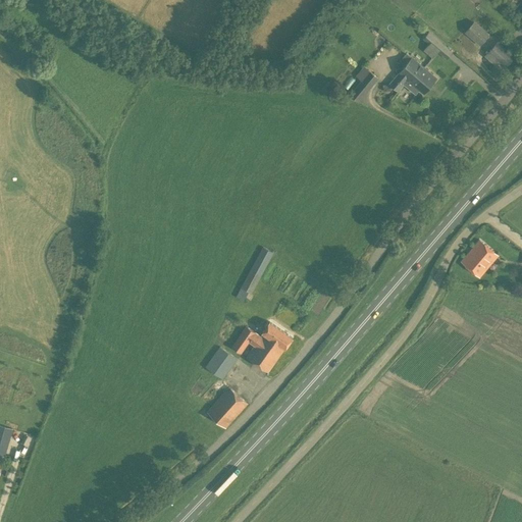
[(464,32),(480,46),(489,35),(474,21),(464,32)]
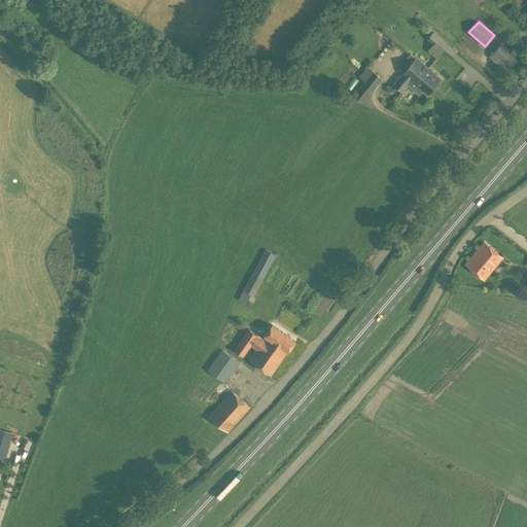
[(426,40),(450,61),(456,54),(432,33),(426,40)]
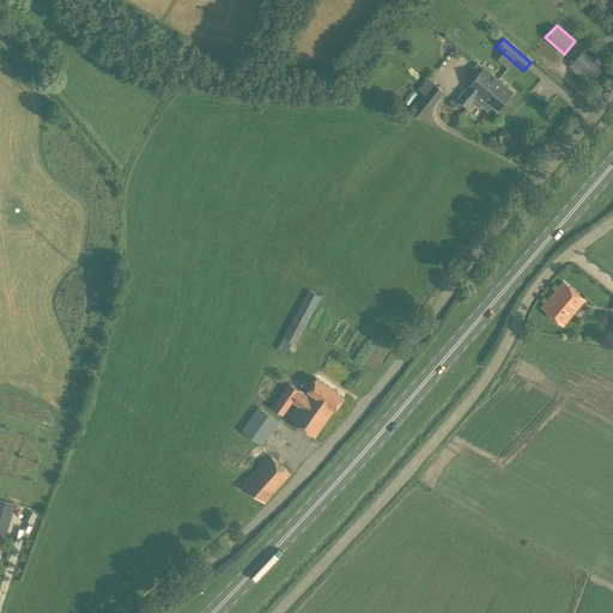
[(570,66),(582,77),(587,72),(593,77),(602,66),(584,49),(570,66)]
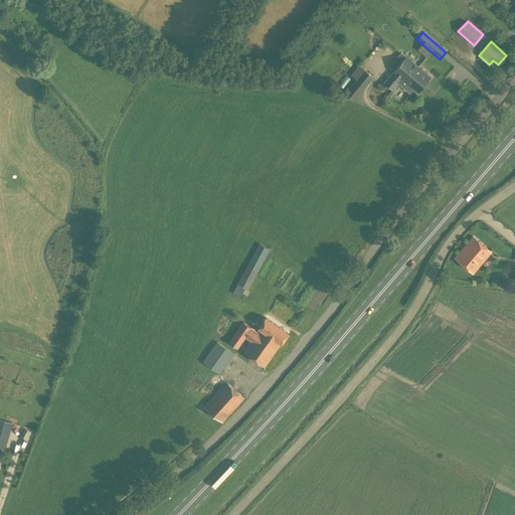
[(405,56),(392,72),(383,82),(392,91),(401,79),(417,93),(431,76),(414,63),(422,53),(412,43),(403,54),(405,56)]
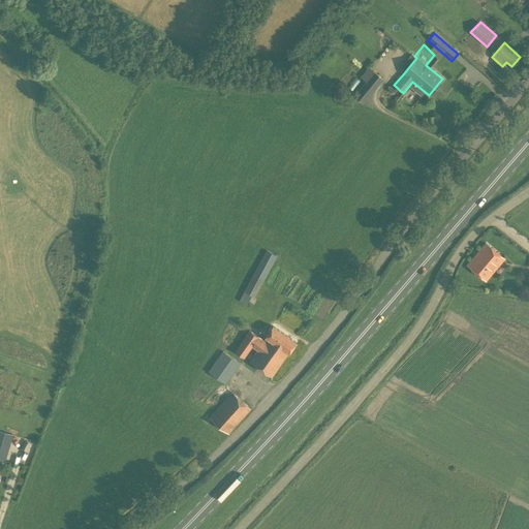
[(367,98),(383,79),(368,67),(360,76),(366,82),(358,91),(367,98)]
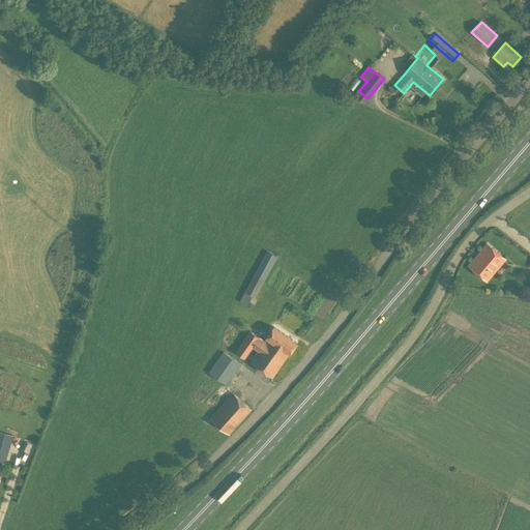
[(438,117),(428,117),(429,125),(438,125),(438,117)]
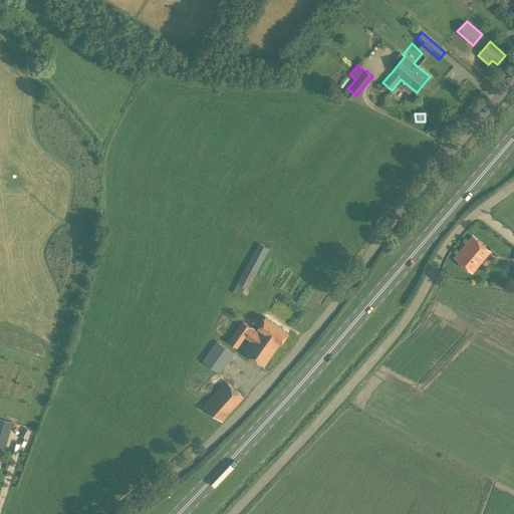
[(472,236),(454,257),(472,272),(490,251),(472,236)]
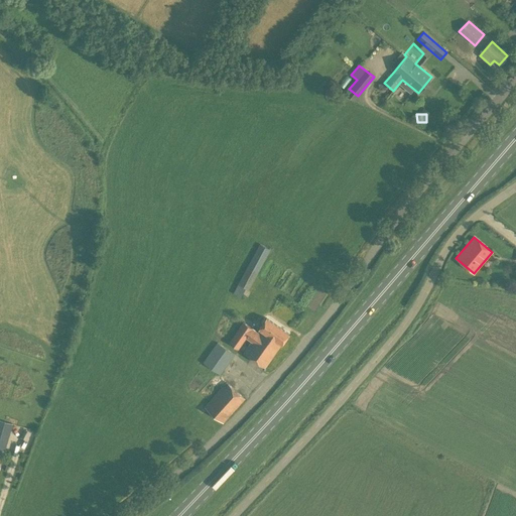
[(259,243),(234,293),(241,297),(246,288),(249,289),(270,249),(259,243)]
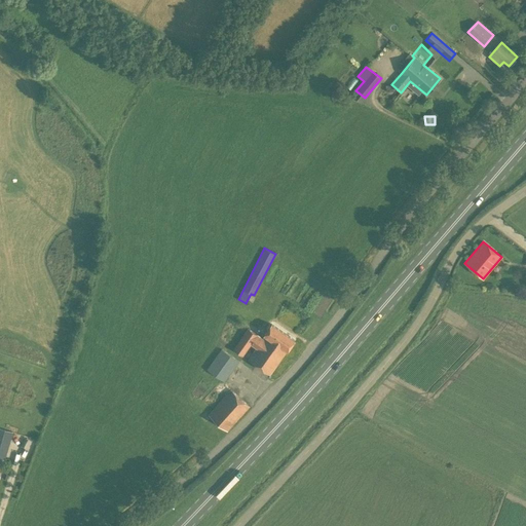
[(264,335),(262,338),(248,328),(233,348),(242,355),(251,345),(256,348),(248,360),(270,375),(287,351),(295,340),(271,324),(263,335),(264,335)]
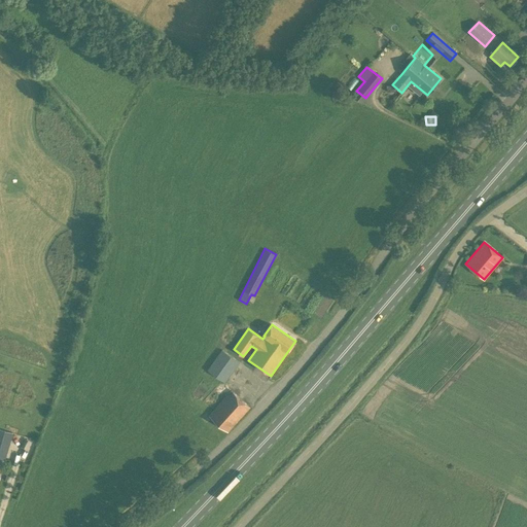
[(212,356),(215,358),(207,370),(224,383),(240,362),(221,349),(218,347),(212,356)]
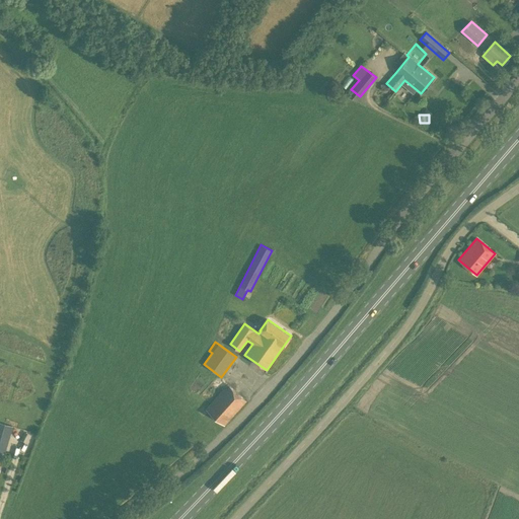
[(224,426),(246,401),(228,384),(206,409),(224,426)]
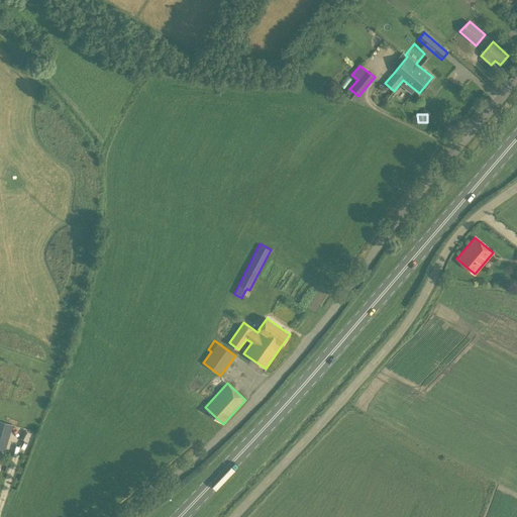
[(0,452),(3,454),(11,425),(4,423),(4,422),(0,420),(0,452)]
